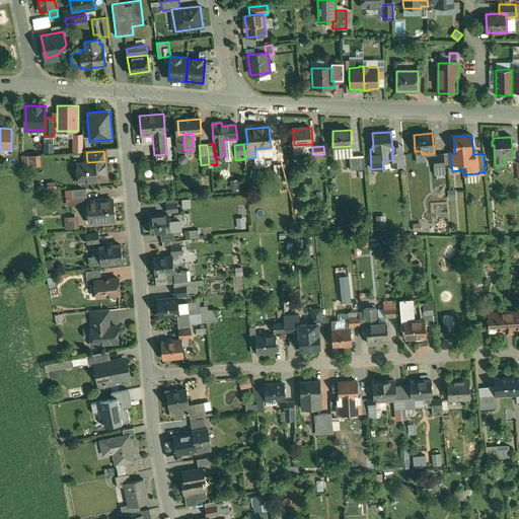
[(393,153),(391,153),(392,160),(393,166),(404,165),(403,152),(393,153)]
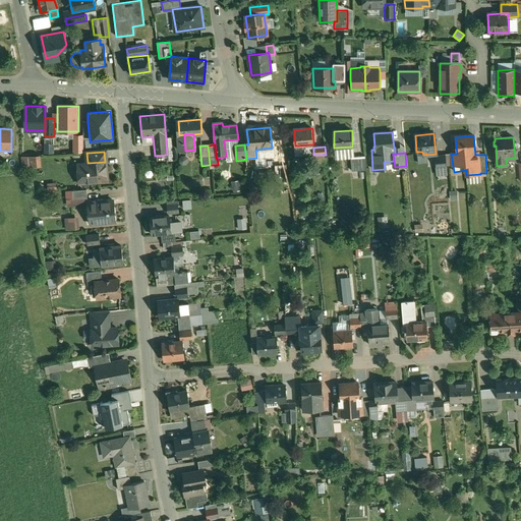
[(284,154),(273,155),(274,167),(285,166),(284,154)]
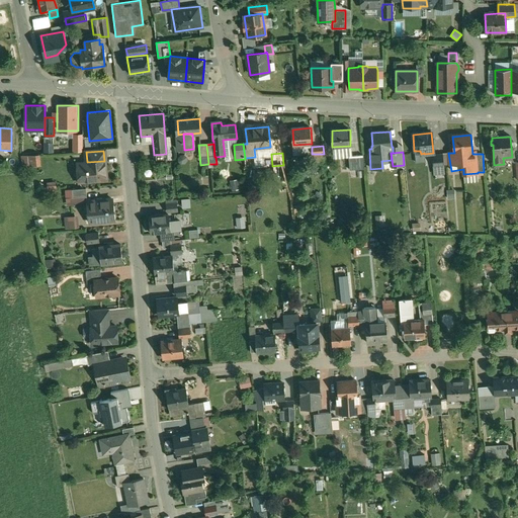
[(363,155),(348,157),(350,170),(364,169),(363,155)]
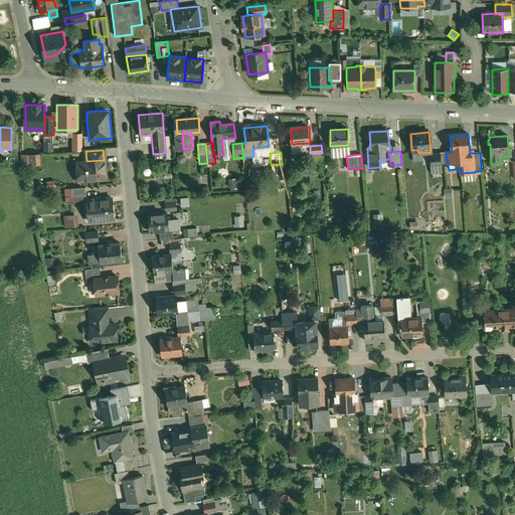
[(440,154),(430,155),(432,173),(442,172),(440,154)]
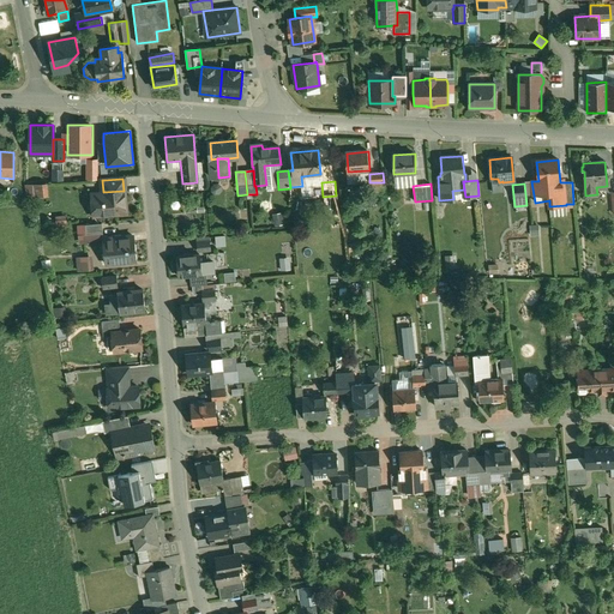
[(47,185),(34,186),(35,197),(48,196),(47,185)]
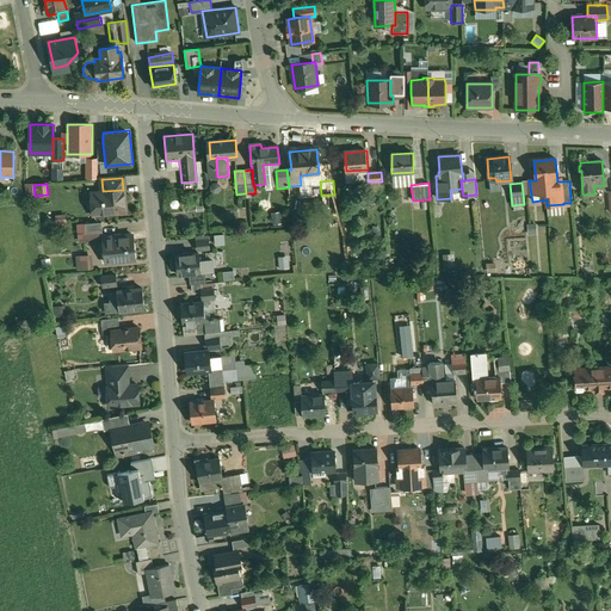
[(123,190),(103,191),(103,199),(92,201),(93,216),(125,214),(124,190),(123,190)]
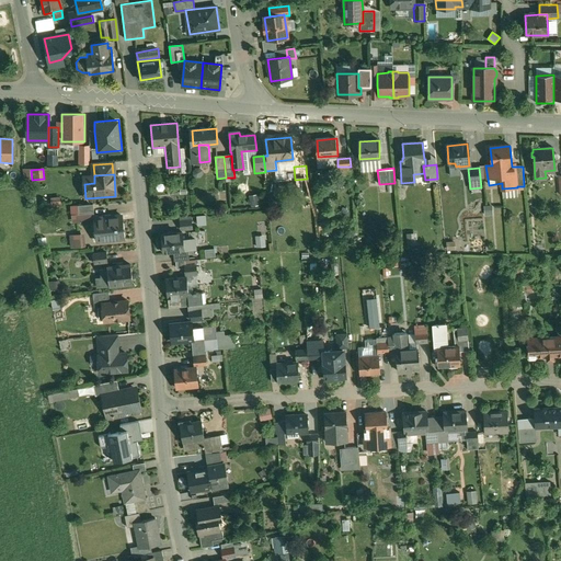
[(258,196),(250,197),(252,207),(260,206),(258,196)]
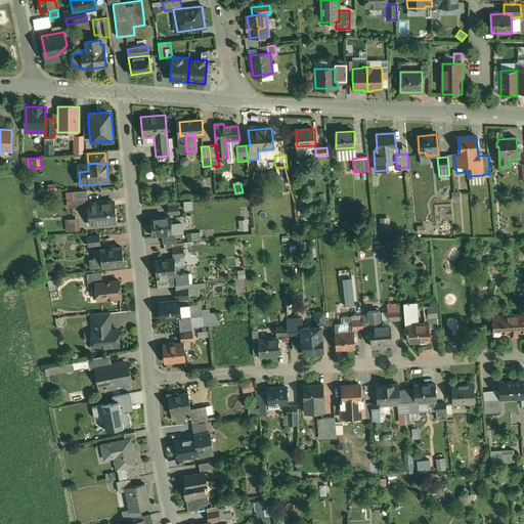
[(56,185),(48,186),(48,194),(57,193),(56,185)]
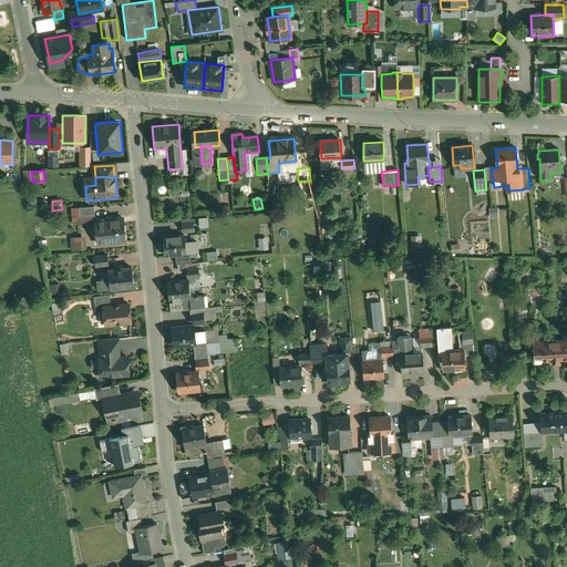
[(94,207),(79,208),(80,217),(93,216),(95,216),(94,207)]
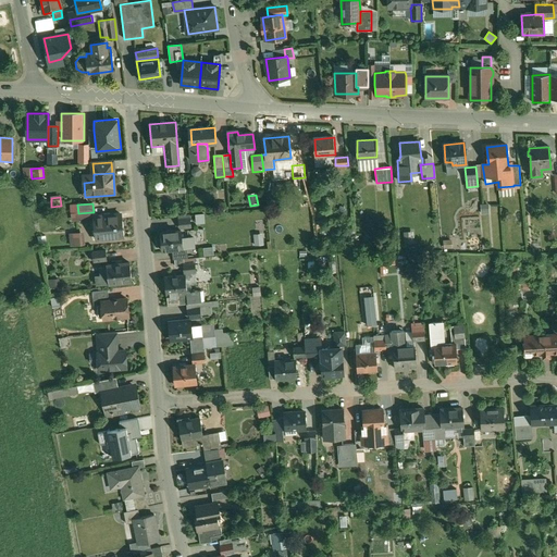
[(489,205),(480,206),(481,214),(490,214),(489,205)]
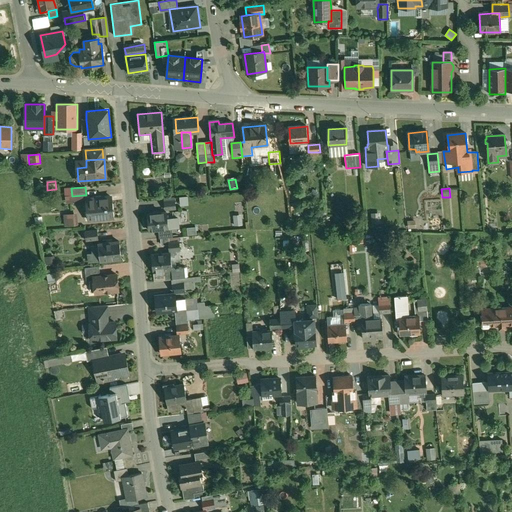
[(72,196),(65,197),(66,204),(85,202),(84,195),(72,196)]
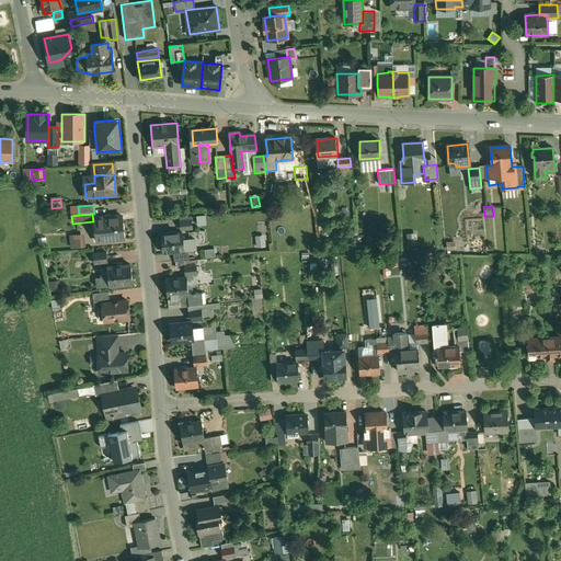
[(205,216),(197,217),(197,226),(206,226),(205,216)]
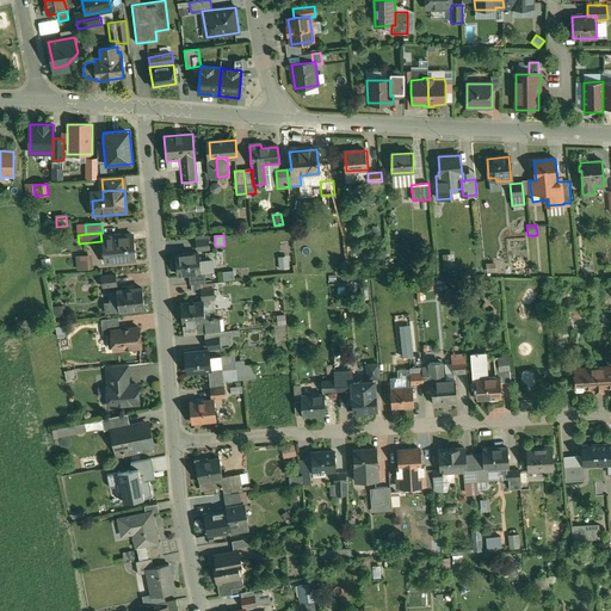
[(133,236),(113,239),(113,236),(102,238),(104,263),(134,260),(133,236)]
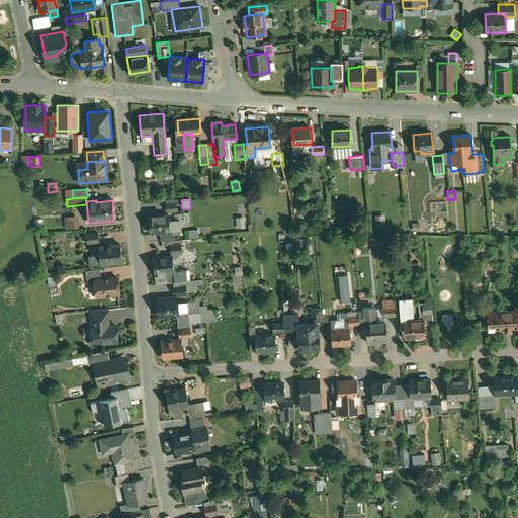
[(176,201),(166,202),(167,213),(177,212),(176,201)]
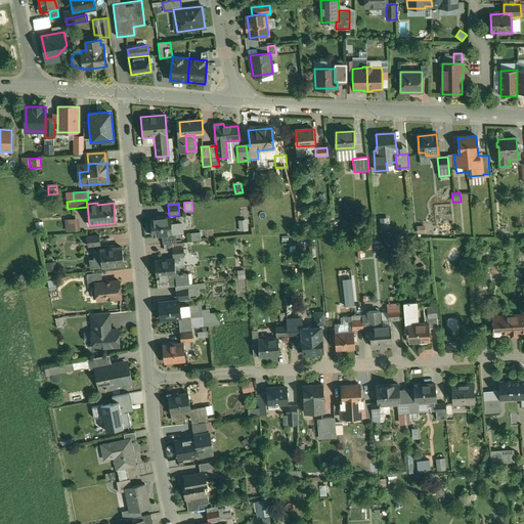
[(170,218),(150,220),(153,236),(162,236),(172,235),(172,234),(171,224),(170,218)]
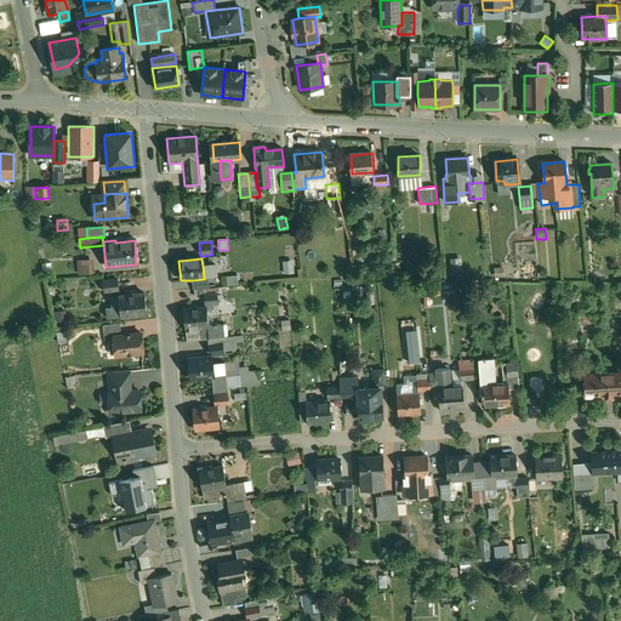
[(461,258),(450,260),(451,272),(461,271),(461,258)]
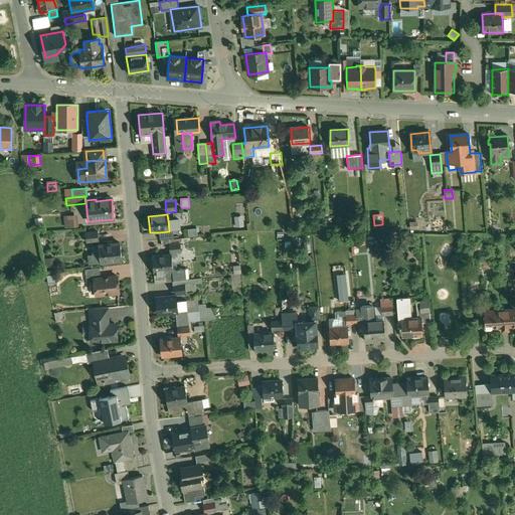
[(76,215),(64,216),(65,228),(77,227),(76,215)]
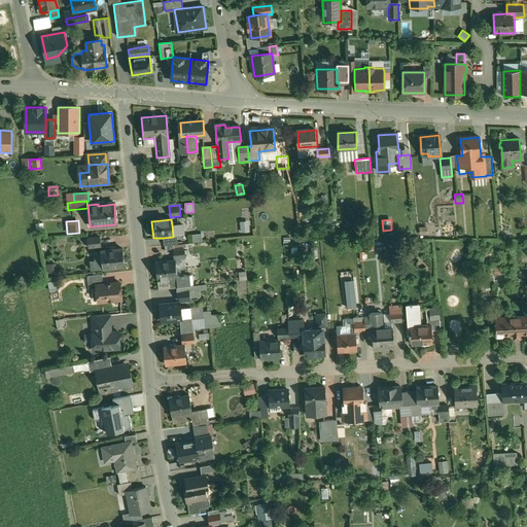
[(249,222),(241,223),(242,234),(250,233),(249,222)]
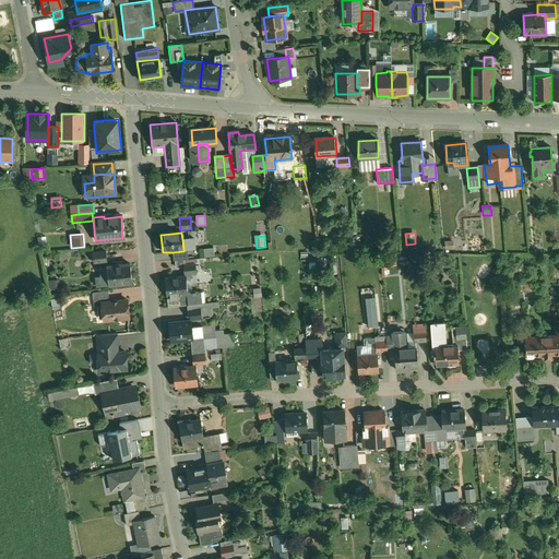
[(368,236),(360,246),(368,251),(376,242),(368,236)]
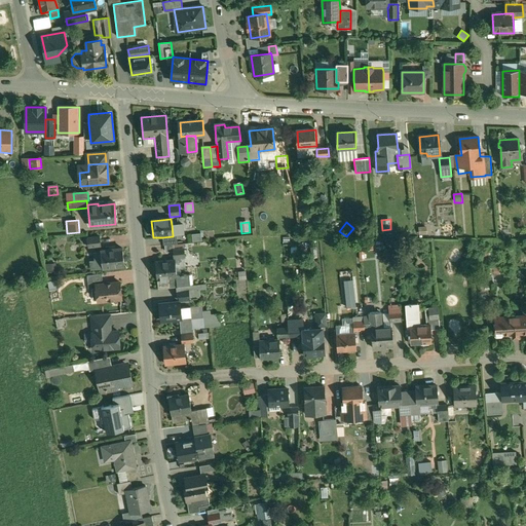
[(184,234),(183,224),(172,225),(173,235),(177,235),(184,234)]
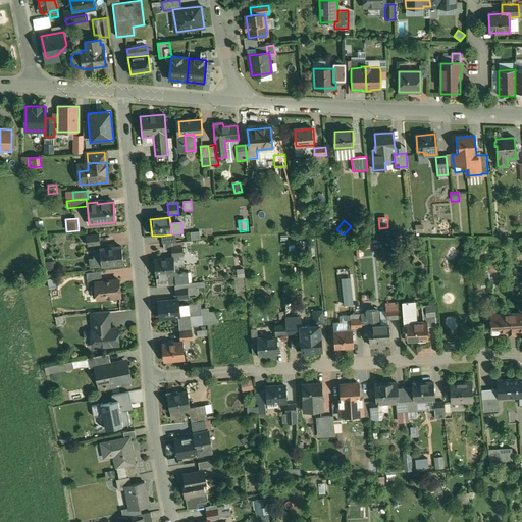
[(423,225),(415,226),(416,233),(424,233),(423,225)]
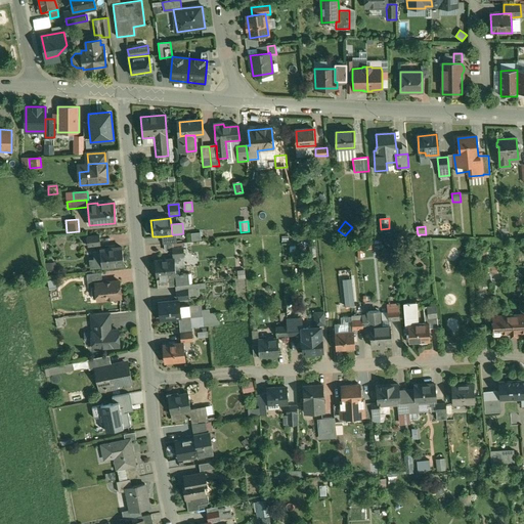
[(201,232),(191,234),(192,243),(202,241),(201,232)]
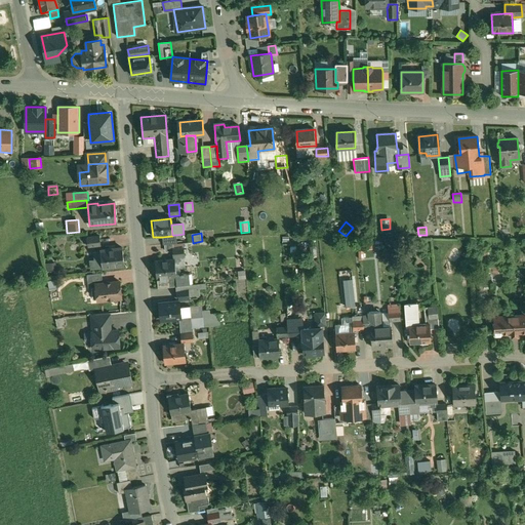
[(172,236),(162,237),(163,245),(173,245),(177,244),(176,235),(172,235),(172,236)]
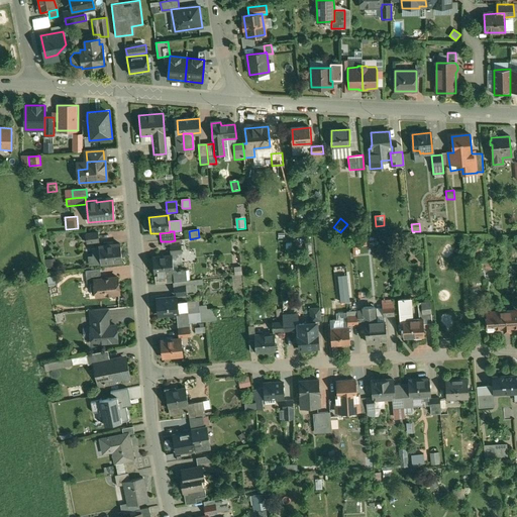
[(98,233),(86,234),(87,243),(99,242),(98,233)]
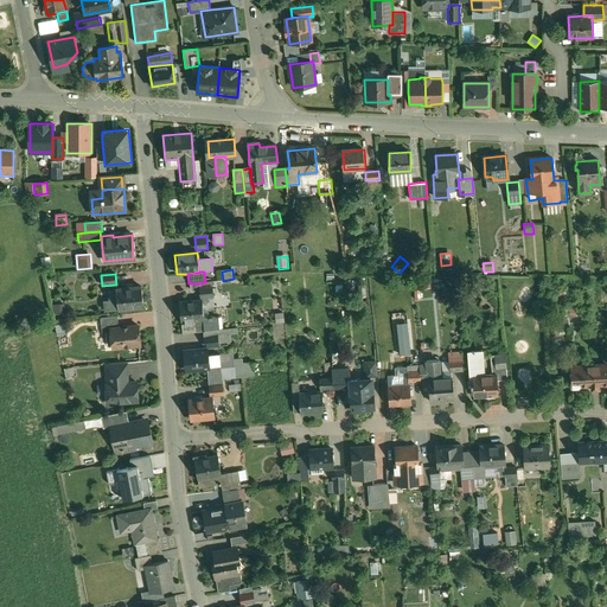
[(141,287),(109,291),(110,301),(104,301),(106,312),(145,307),(141,287)]
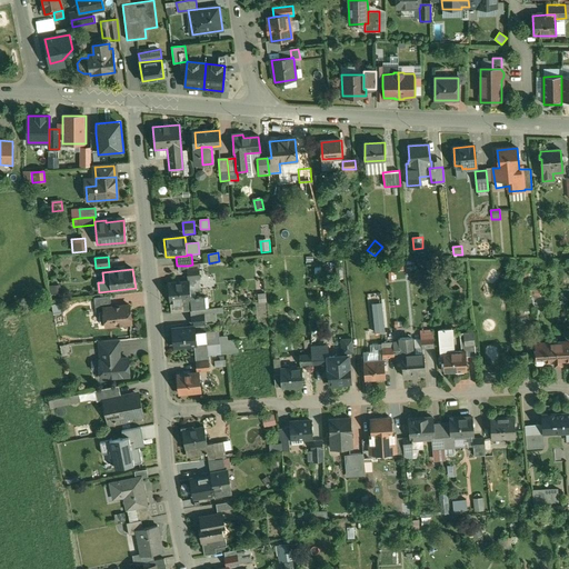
[(188,270),(187,271),(188,279),(200,278),(199,270),(188,270)]
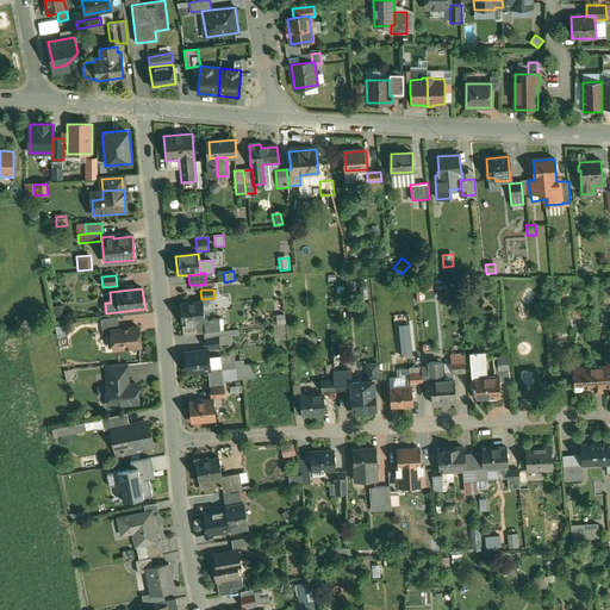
[(203,303),(181,305),(181,304),(180,304),(182,329),(194,328),(195,335),(205,334),(224,331),(223,319),(216,321),(216,319),(213,319),(213,318),(211,318),(211,321),(205,321),(203,303)]
